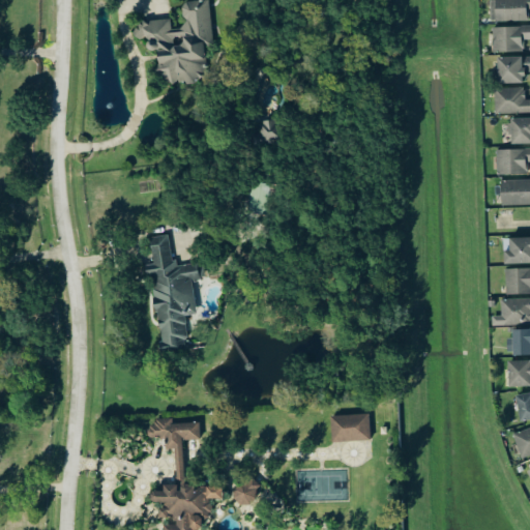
[(205,80),(203,47),(213,46),(209,0),(202,0),(183,1),(184,27),(171,28),(171,19),(136,22),(137,38),(147,37),(148,51),(159,50),(162,83),(205,80)]
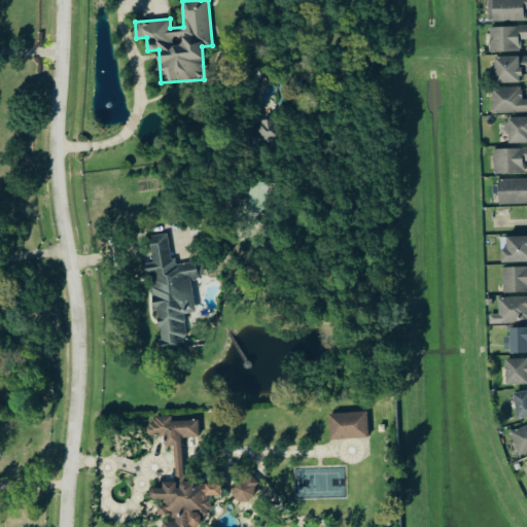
[(526,21),(526,10),(526,9),(526,0),(489,0),(489,21),(526,21)]
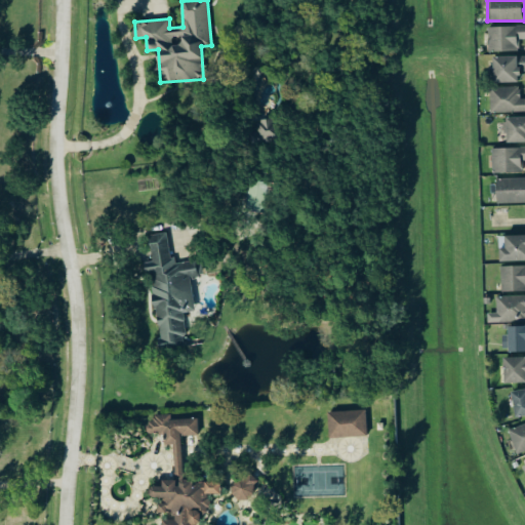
[(524,25),(489,26),(489,51),(520,50),(520,39),(524,38),(524,25)]
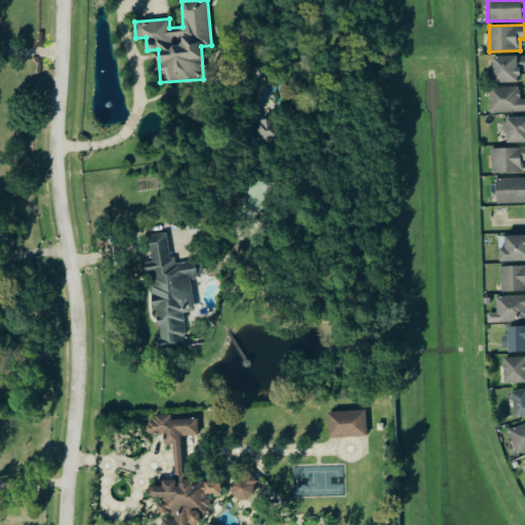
[(524,54),(492,56),(494,82),(521,81),(520,70),(524,70),(524,54)]
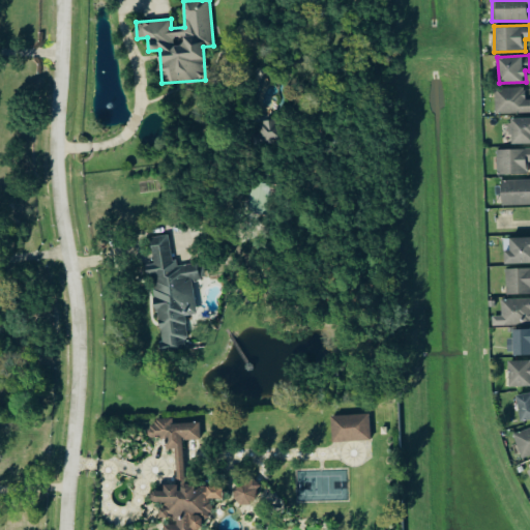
[(526,87),(495,88),(496,113),(529,112),(529,98),(526,98),(526,87)]
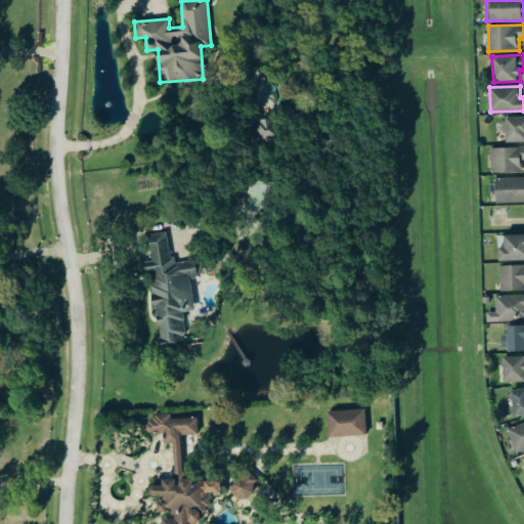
[(506,142),(523,141),(523,115),(505,116),(506,142)]
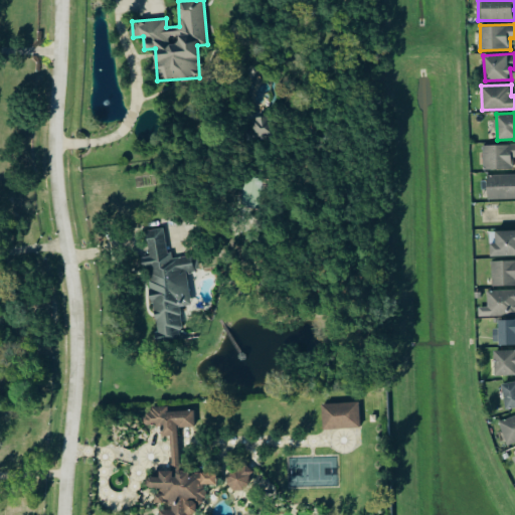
[(272,135),(271,117),(250,118),(251,136),(272,135)]
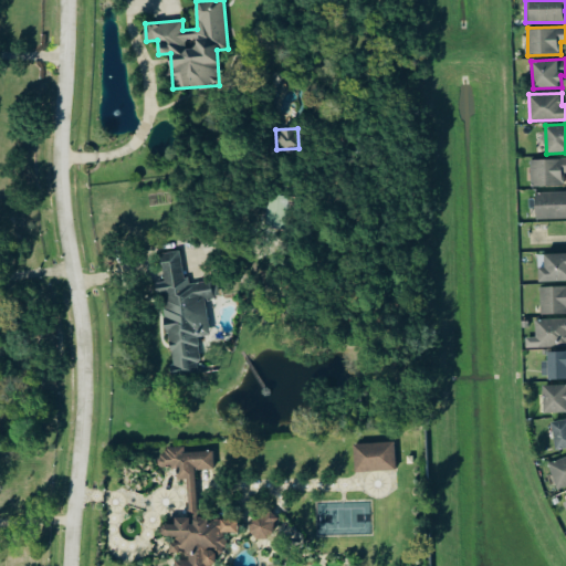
[(564,186),(563,173),(565,173),(565,157),(532,159),(533,187),(564,186)]
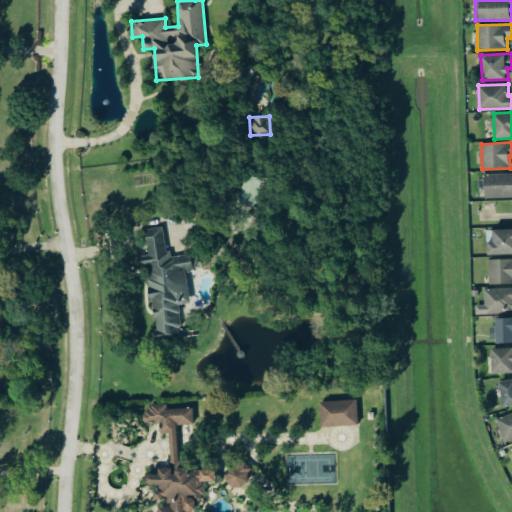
[(485,199),(511,197),(511,173),(484,174),(485,199)]
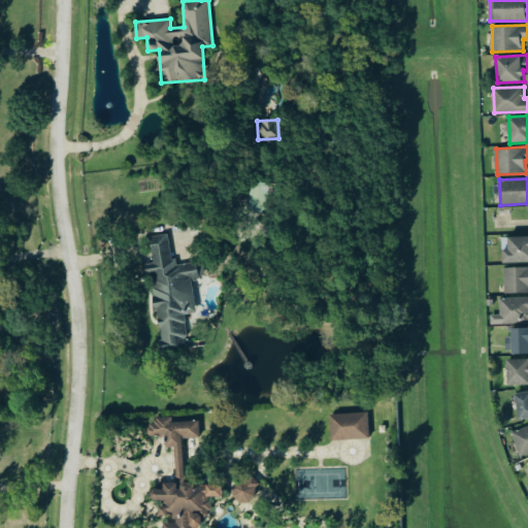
[(246,209),(270,210),(271,183),(248,183),(246,209)]
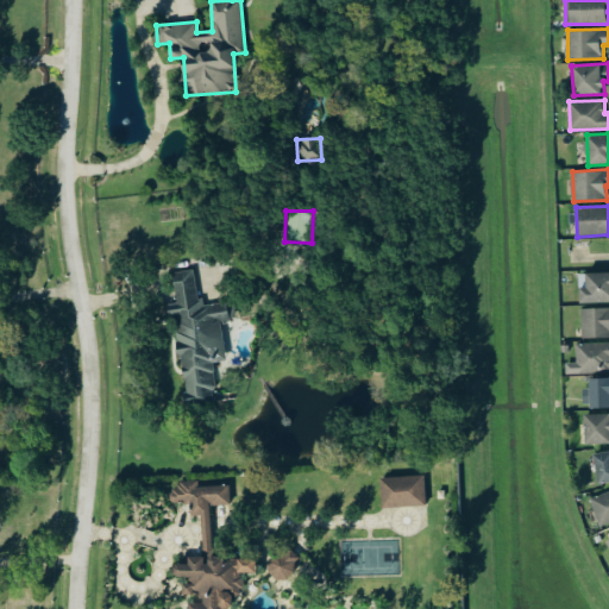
[(215,399),(212,362),(226,360),(221,320),(236,319),(233,302),(200,306),(195,269),(173,271),(176,303),(168,305),(169,318),(176,318),(186,402),(215,399)]
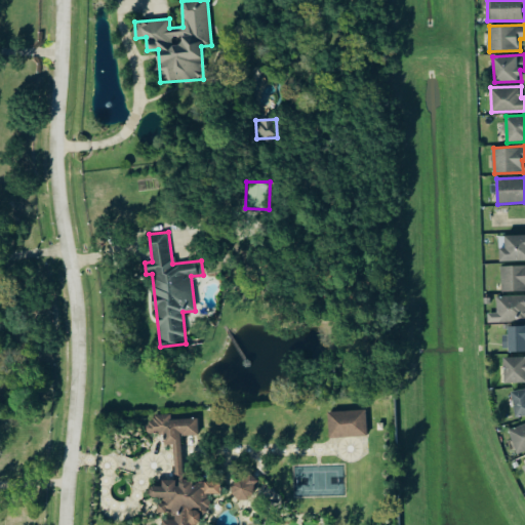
[(501,260),(524,259),(524,234),(500,235),(501,260)]
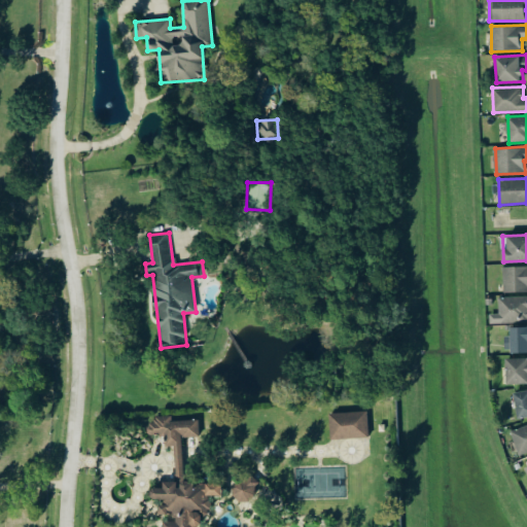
[(526,266),(502,267),(503,292),(526,291),(526,266)]
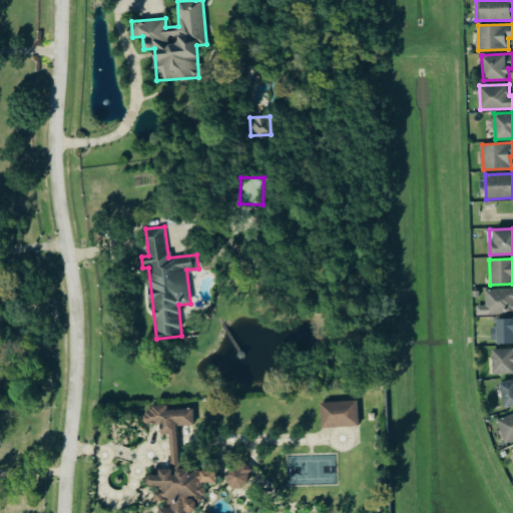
[(512,288),(485,290),(485,306),(476,306),(477,315),(512,314),(512,288)]
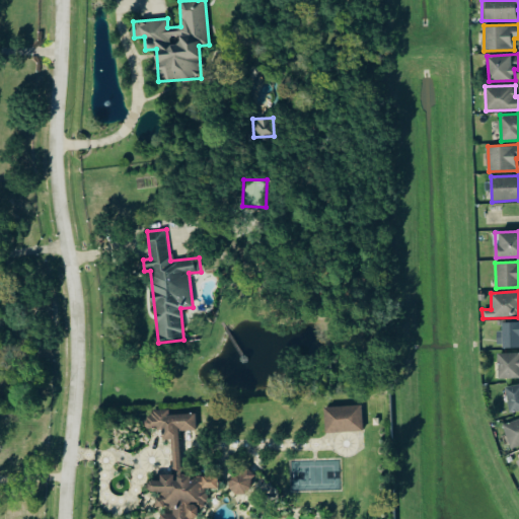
[(518,346),(518,321),(503,322),(503,330),(497,330),(498,347),(518,346)]
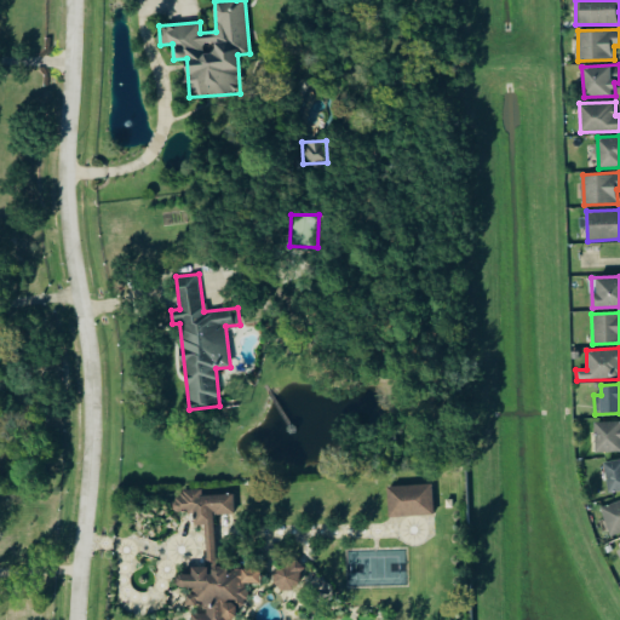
[(619,420),(595,422),(596,452),(619,451),(619,420)]
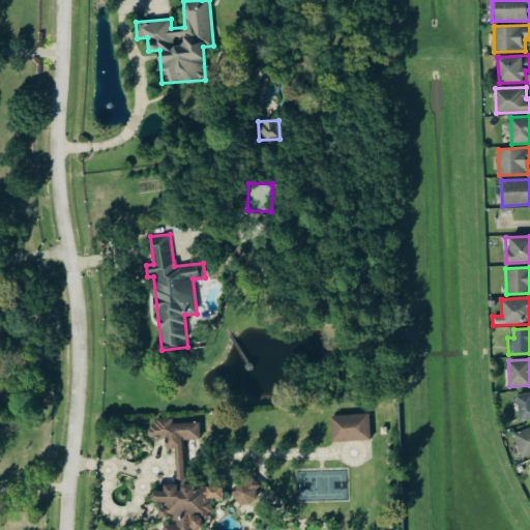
[(520,420),(529,418),(529,392),(517,394),(520,420)]
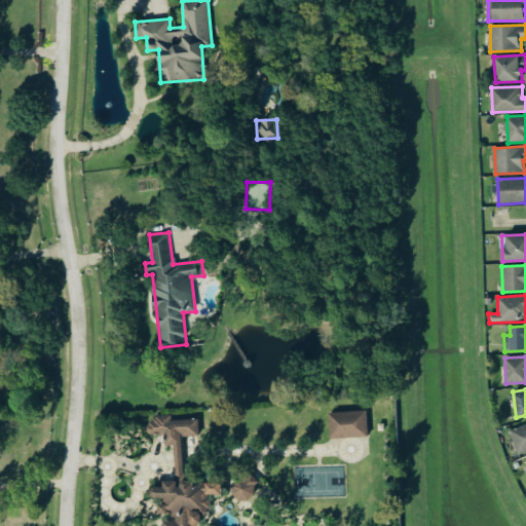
[(367,411),(329,412),(330,439),(368,437),(367,411)]
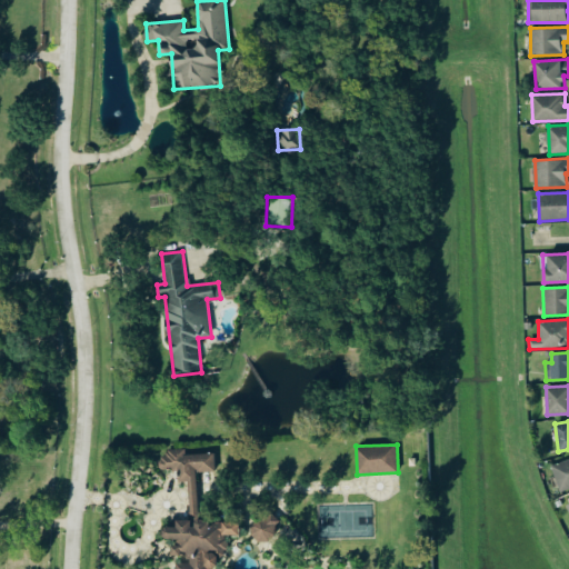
[(198,521),(197,472),(216,472),(216,453),(186,455),(186,449),(168,449),(160,463),(160,469),(178,469),(178,482),(189,482),(189,519),(177,519),(172,527),(161,527),(162,539),(177,539),(170,550),(170,557),(182,556),(176,568),(175,568),(213,568),(227,548),(227,536),(239,536),(239,521),(198,521)]
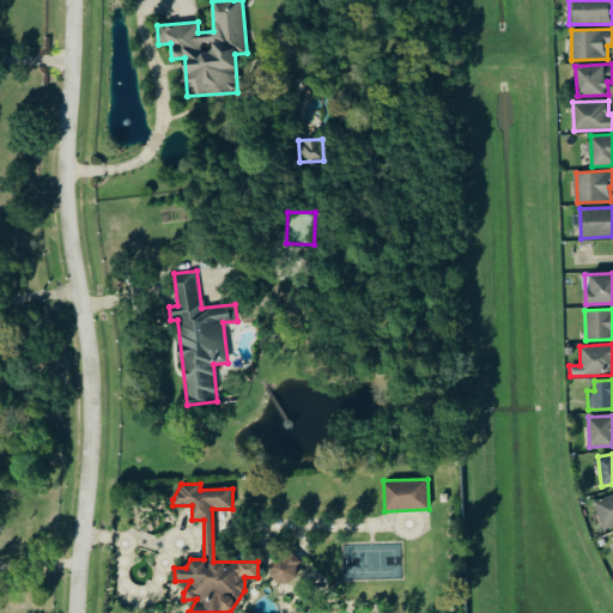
[(612,493),(595,499),(604,529),(612,526),(612,493)]
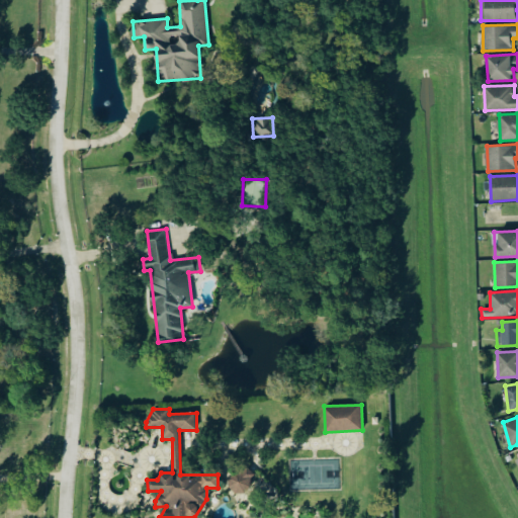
[(231,468),(229,492),(249,493),(251,469),(231,468)]
